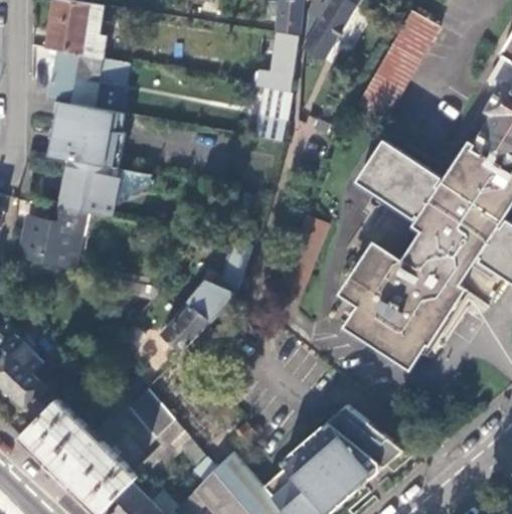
[(99,36),(102,6),(61,0),(52,0),(46,47),(103,58),(105,37),(99,36)]
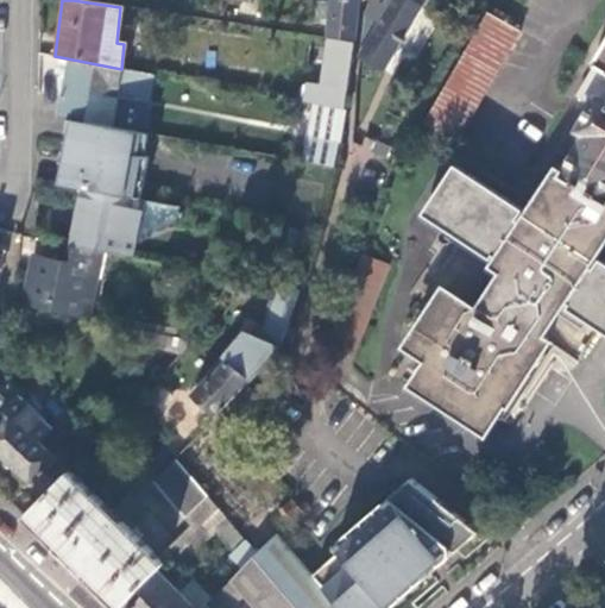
[(328,0),(328,1),(316,0),(314,0),(313,16),(327,17),(325,36),(351,38),(354,0),(328,0)]
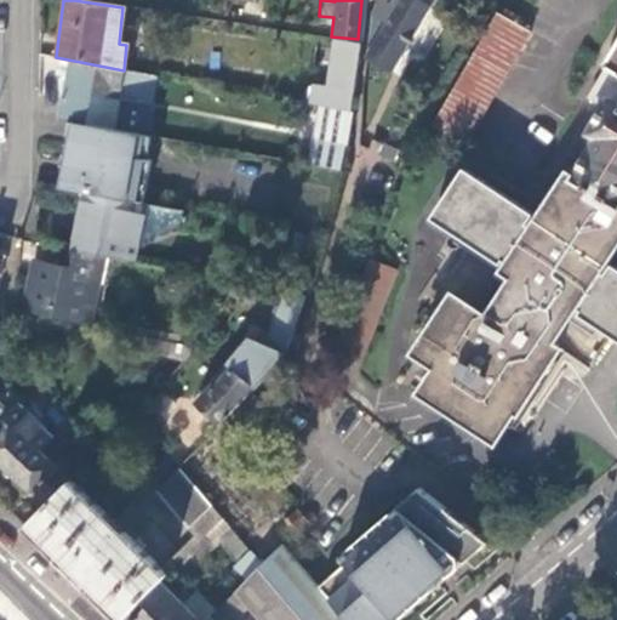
[(429,7),(416,0),(387,0),(382,10),(373,23),(382,29),(366,56),(390,72),(429,7)]
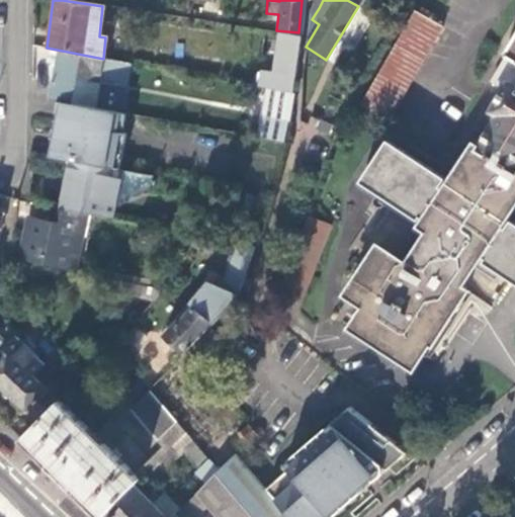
[(360,105),(388,121),(442,26),(415,11),(360,105)]
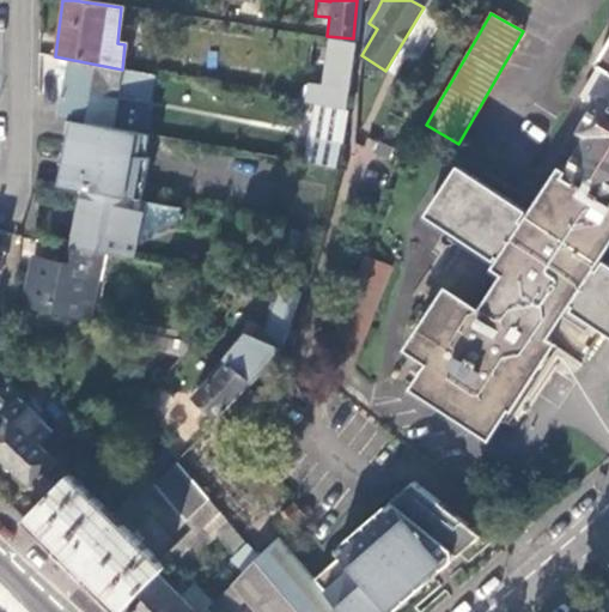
[(347,111),(353,43),(332,41),(323,89),(310,86),(306,104),(347,111)]
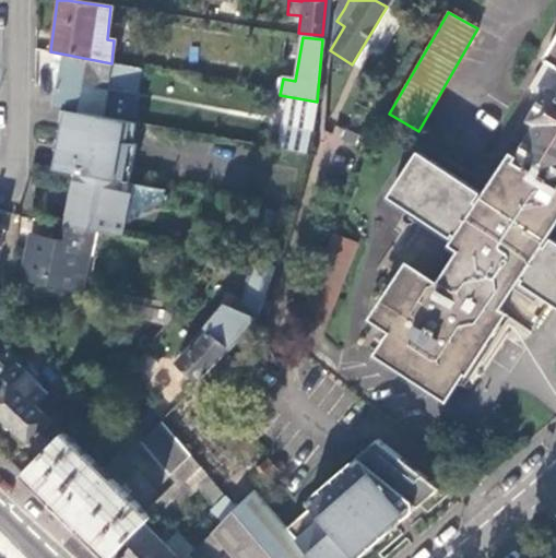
[(555,40),(540,69),(554,79),(547,88),(555,93),(555,40)]
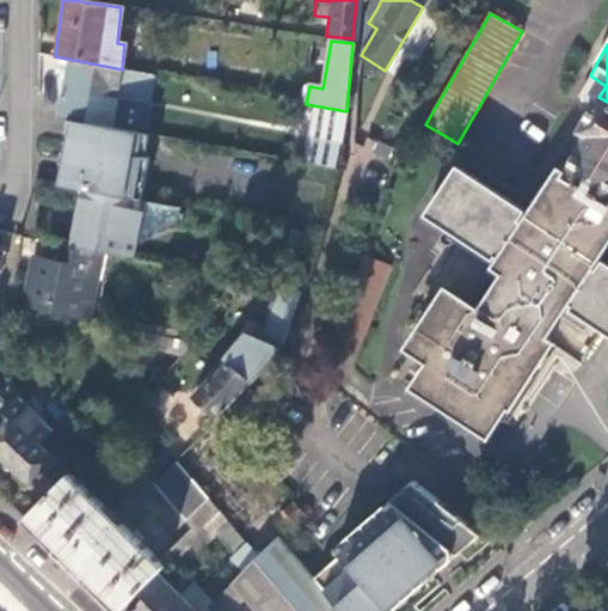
[(152,75),(122,69),(55,56),(53,73),(65,75),(56,117),(67,120),(83,122),(87,91),(116,97),(147,103),(152,75)]
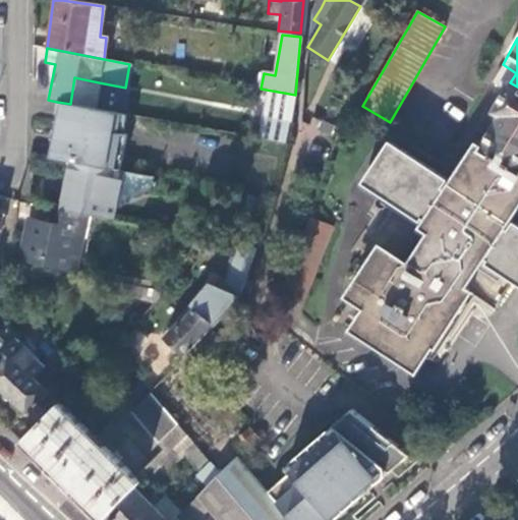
[(517,87),(510,82),(516,73),(503,64),(449,153),(465,163),(455,177),(453,175),(451,174),(449,174),(447,175),(445,177),(445,179),(387,140),(360,181),(425,223),(423,226),(432,231),(407,268),(379,249),(346,296),(364,309),(352,328),(413,368),(432,342),(433,342),(454,311),(458,313),(460,308),(464,303),(461,301),(467,291),(461,287),(479,258),(485,262),(482,266),(517,288),(517,227),(511,223),(507,228),(502,224),(517,199),(517,87)]
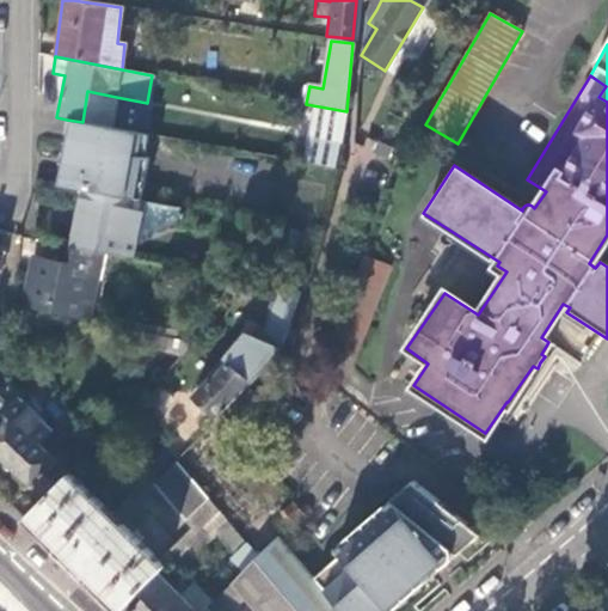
[(116,97),(87,91),(83,122),(110,127),(116,97)]
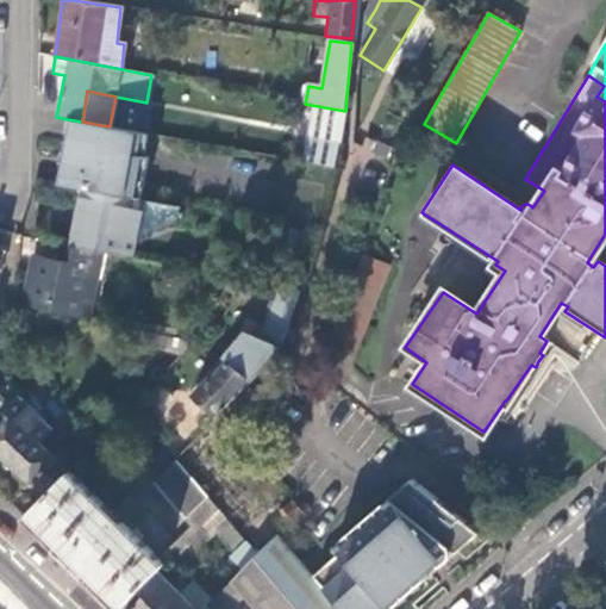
[(142,155),(147,134),(144,132),(122,129),(110,126),(82,122),(67,119),(61,160),(64,160),(73,161),(72,171),(68,169),(66,184),(68,184),(80,186),(102,191),(141,198),(148,156),(142,155)]
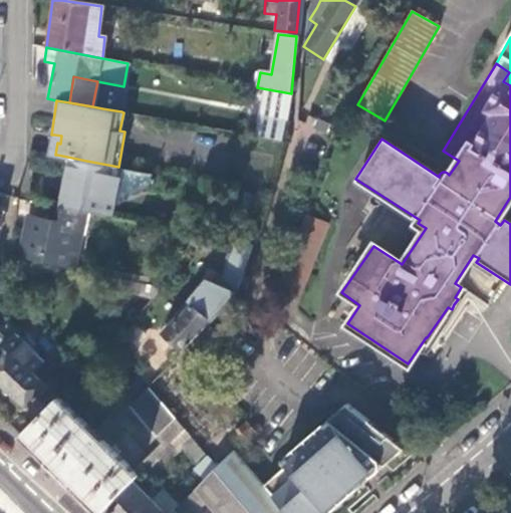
[(263,139),(279,141),(283,119),(267,116),(263,139)]
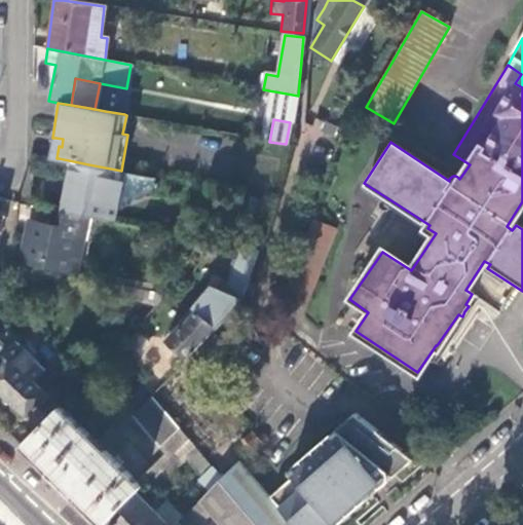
[(55,138),(52,157),(57,158),(59,146),(62,147),(63,139),(55,138)]
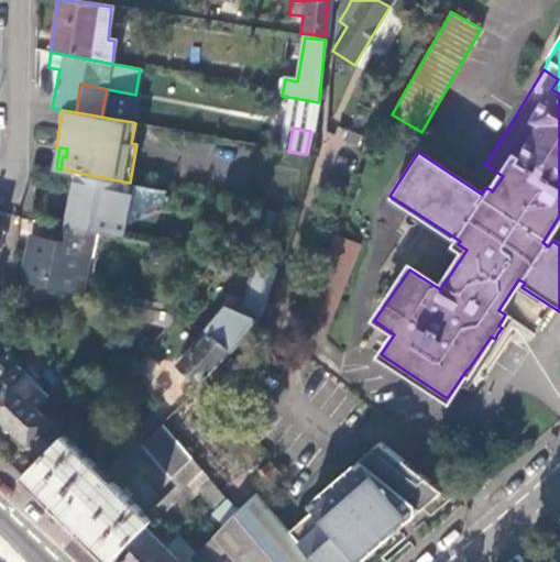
[(31,164),(31,178),(61,184),(63,169),(61,169),(56,168),(31,164)]
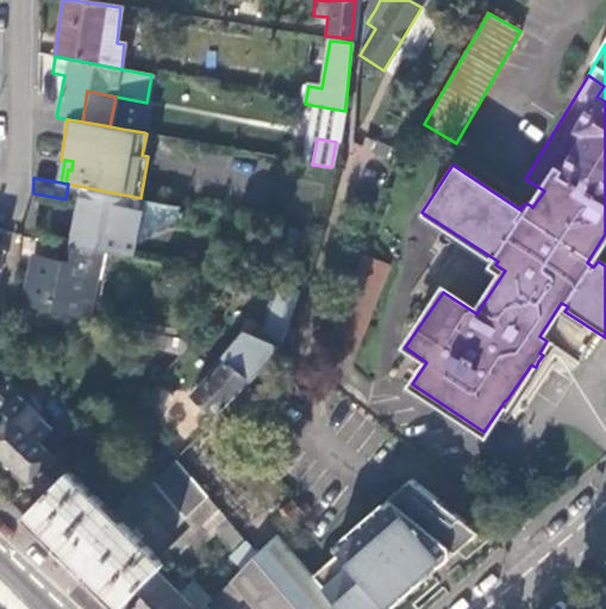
[(145,215),(148,199),(142,198),(141,198),(102,191),(80,186),(68,246),(100,252),(119,255),(124,232),(127,212),(143,215),(145,215)]
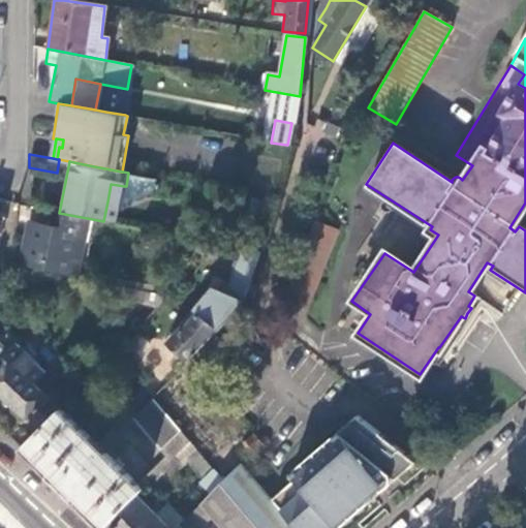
[(121,204),(124,186),(111,184),(107,202),(121,204)]
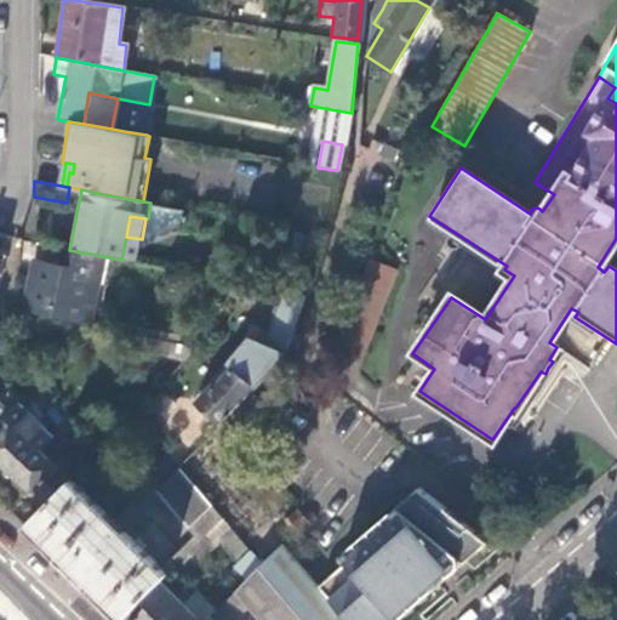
[(63,266),(30,260),(20,311),(46,317),(73,323),(86,325),(102,256),(69,250),(67,249),(63,266)]
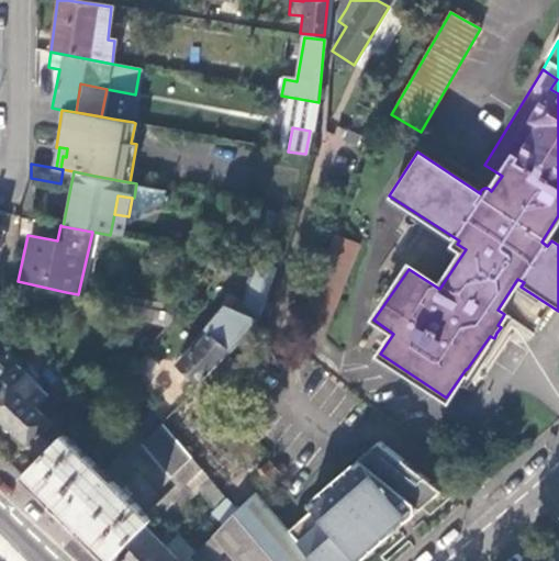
[(304,309),(301,326),(324,334),(357,242),(331,232),(304,309)]
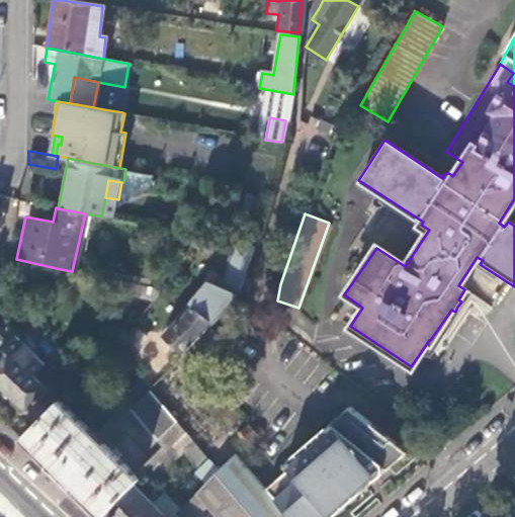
[(160,255),(169,257),(172,238),(163,236),(160,255)]
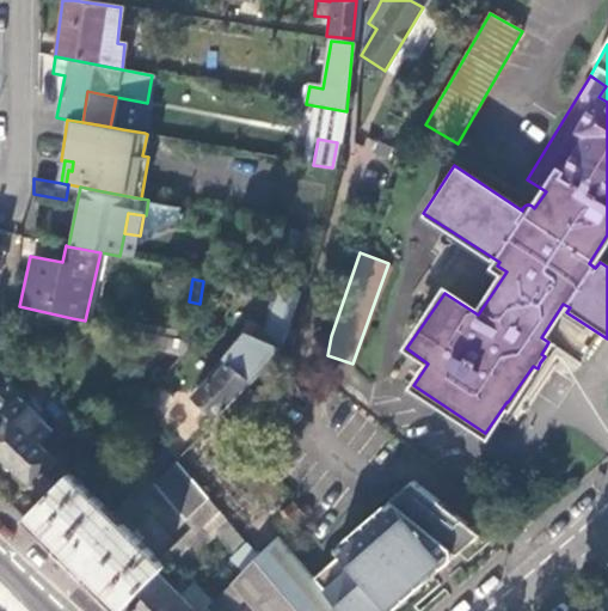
[(283,333),(300,289),(284,287),(270,327),(264,344),(244,330),(222,354),(228,360),(209,380),(208,378),(190,396),(214,419),(221,411),(246,386),(272,360),(283,333)]
